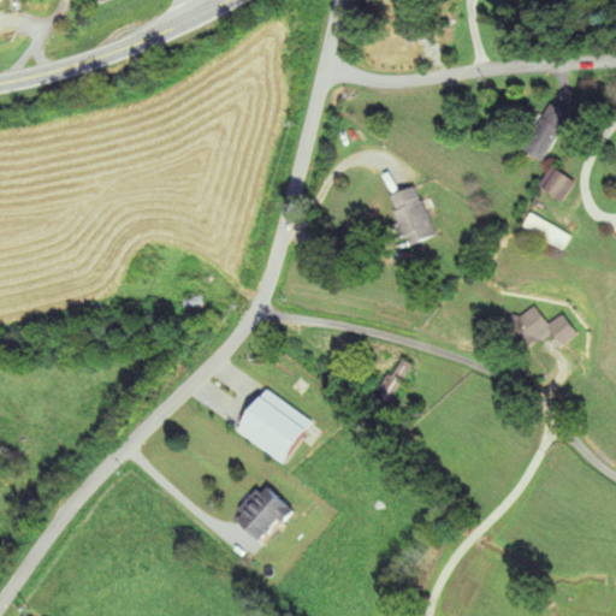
[(563,129),(543,118),(523,149),(544,161),(563,129)]
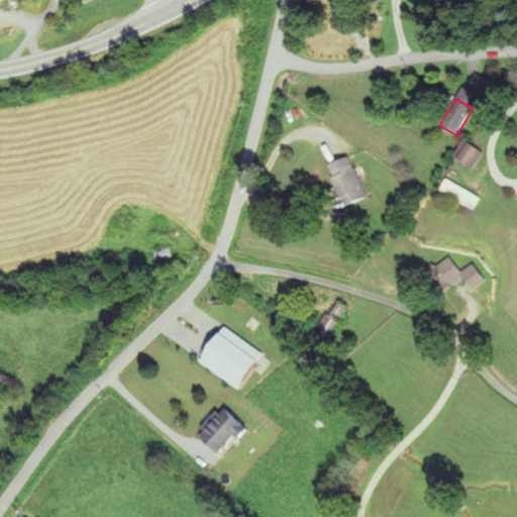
[(483,154),(468,143),(455,159),(471,170),(483,154)]
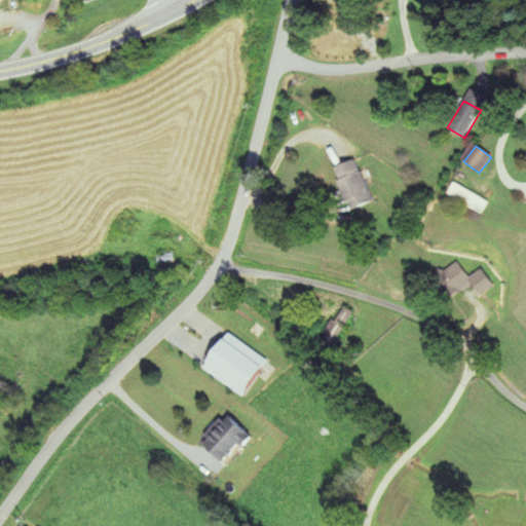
[(330,170),(349,212),(373,201),(353,159),(330,170)]
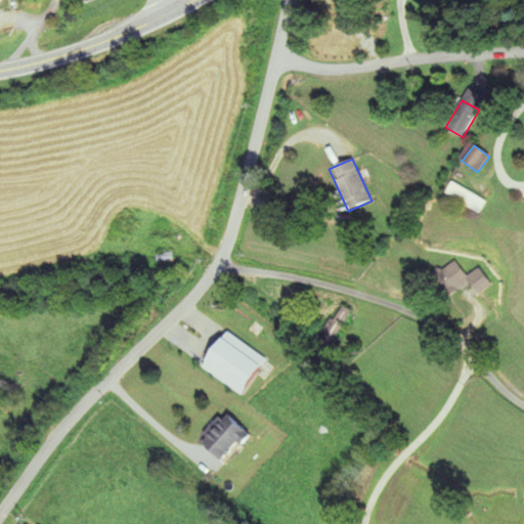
[(468,191),(450,183),(445,194),(463,204),(468,191)]
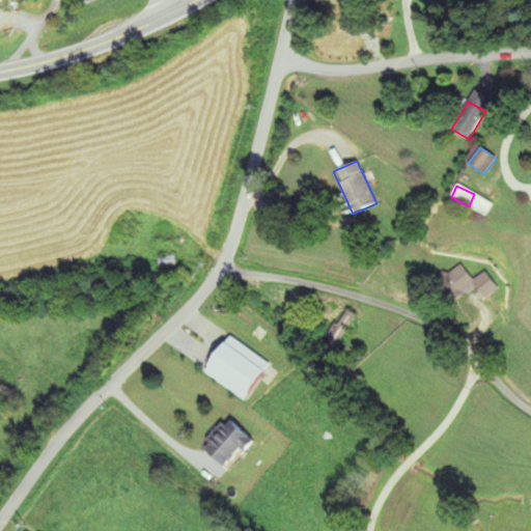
[(473,285),(483,299),(496,288),(483,273),(473,282),(458,263),(434,283),(450,304),(473,285)]
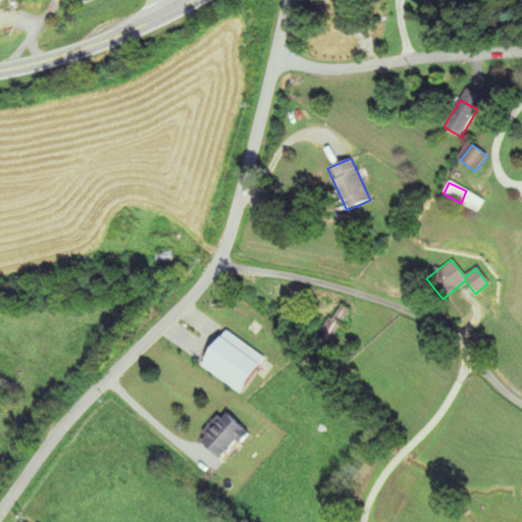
[(249,331),(254,337),(269,321),(253,305),(221,335),(233,348),(249,331)]
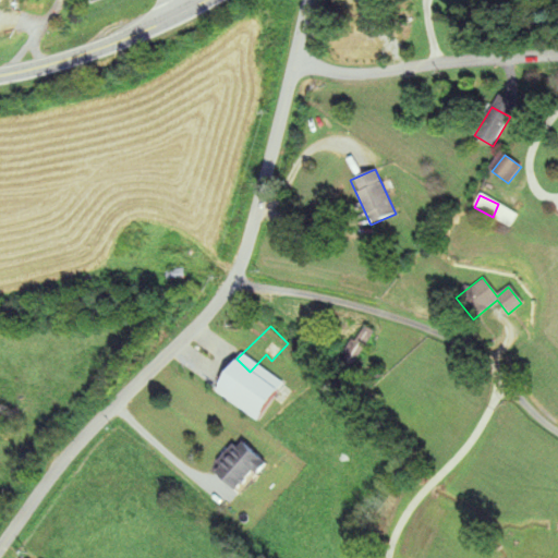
[(338,354),(348,365),(377,338),(367,328),(338,354)]
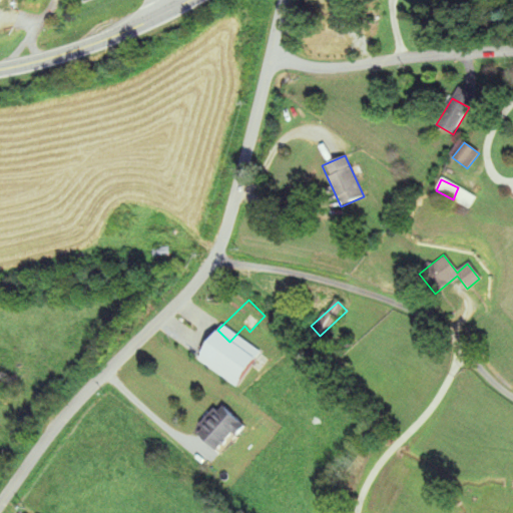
[(236,371),(249,383),(269,362),(255,350),(236,371)]
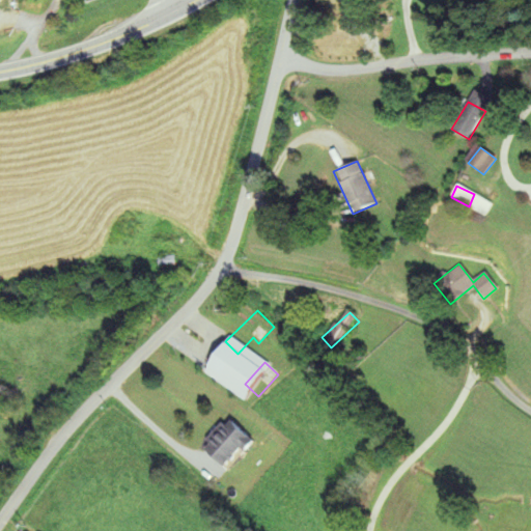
[(251,442),(229,420),(202,448),(223,469),(251,442)]
